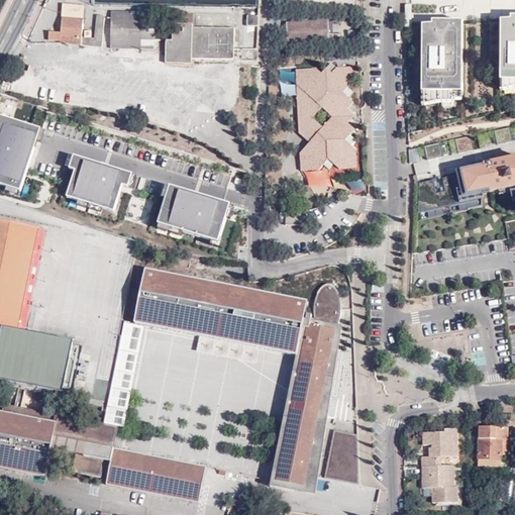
[(62,3),(60,17),(58,41),(101,45),(103,16),(100,13),(96,14),(94,39),(80,38),(83,5),(62,3)]
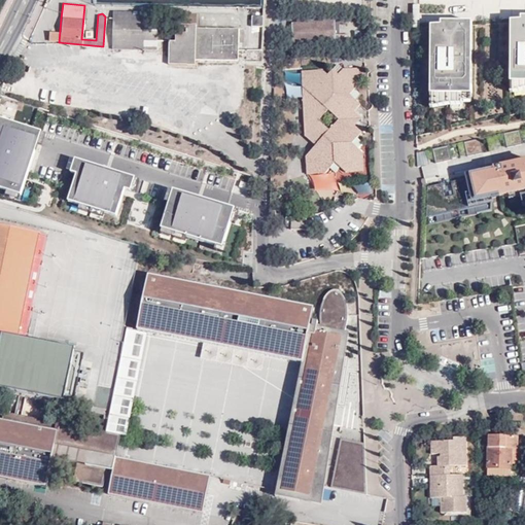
[(110,48),(155,49),(156,10),(112,9),(110,48)]
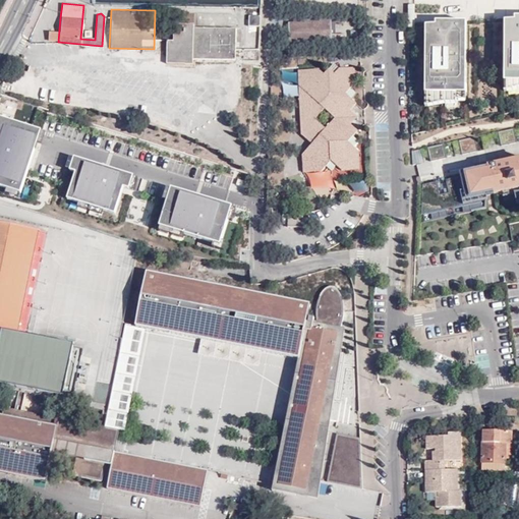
[(503,18),(503,83),(518,82),(518,13),(513,14),(512,18),(503,18)]
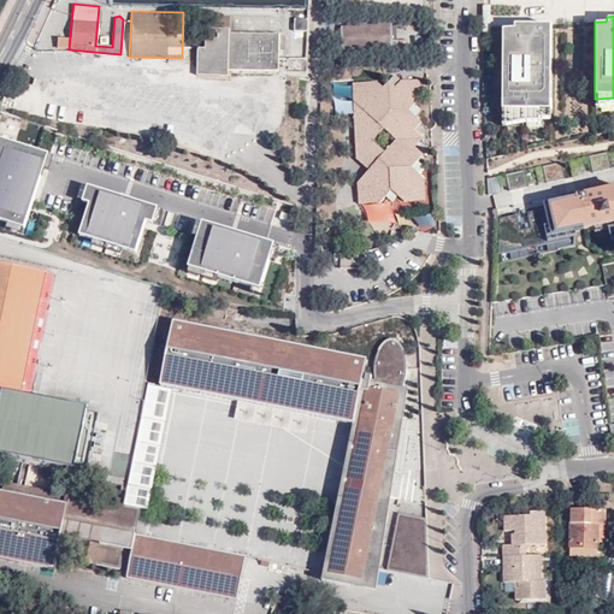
[(303,17),(293,17),(293,29),(303,29),(303,17)]
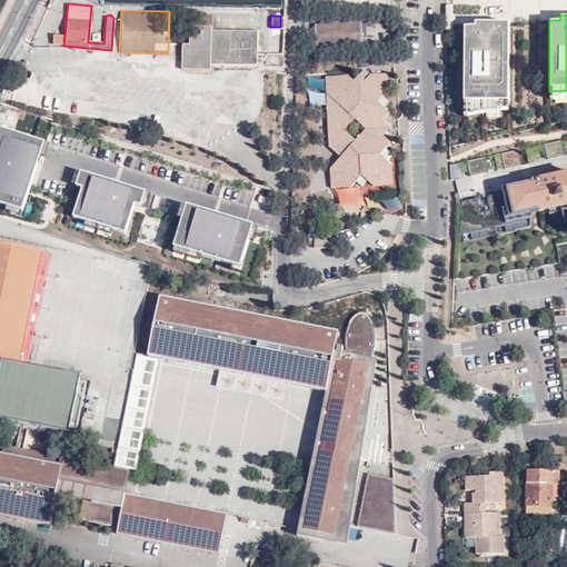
[(359,32),(365,32),(365,18),(319,19),(319,22),(341,21),(341,25),(359,25),(359,32)]
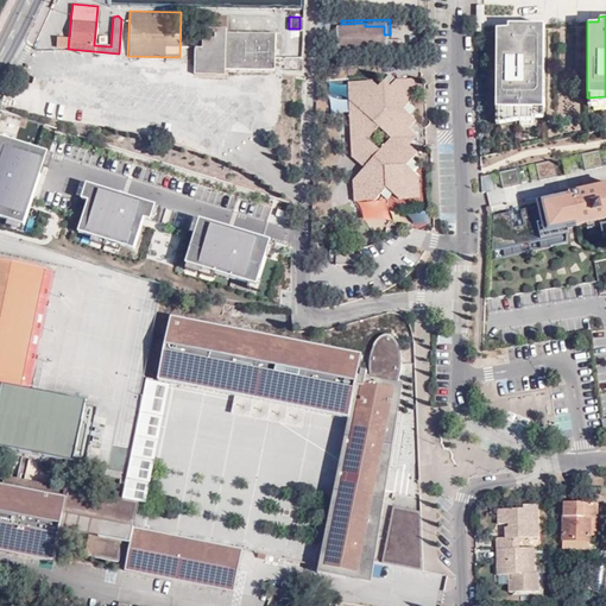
[(365,23),(341,24),(335,24),(335,33),(371,35),(384,35),(384,26),(365,26),(365,23)]
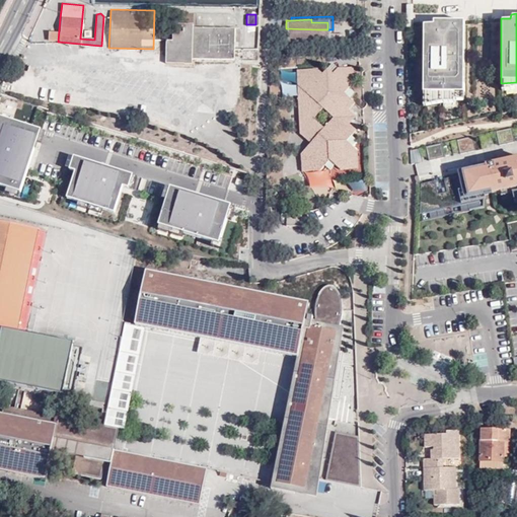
[(423,24),(422,97),(462,97),(462,19),(432,19),(432,23),(423,24)]
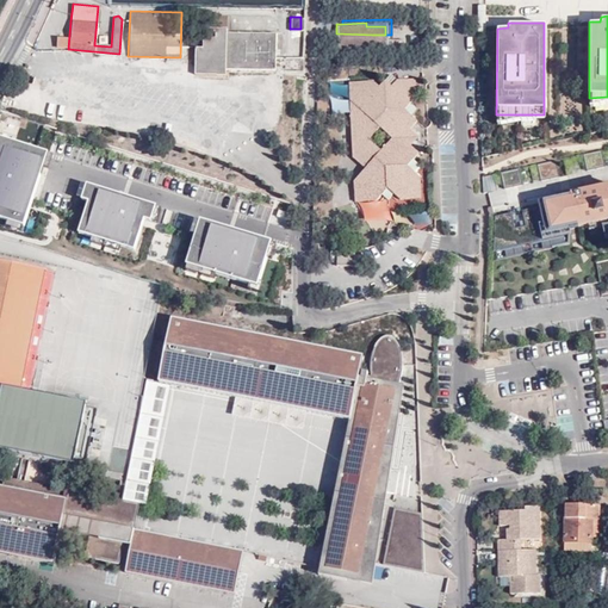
[(273,69),(274,57),(274,32),(225,31),(225,28),(202,25),(200,47),(194,45),(194,57),(193,73),(224,73),(224,68),(224,62),(233,63),(233,68),(273,69)]
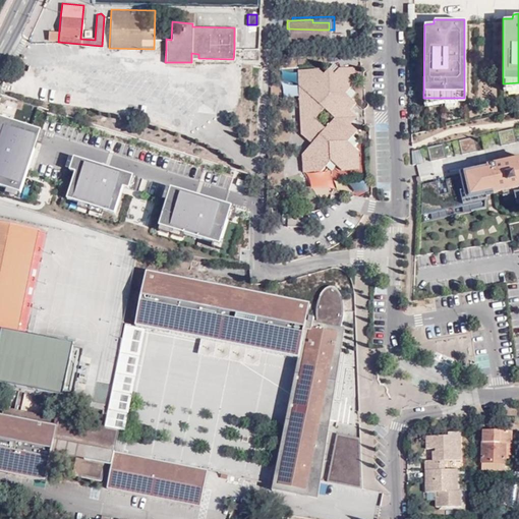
[(335,39),(334,33),(330,33),(329,30),(318,30),(287,29),(287,41),(335,39)]
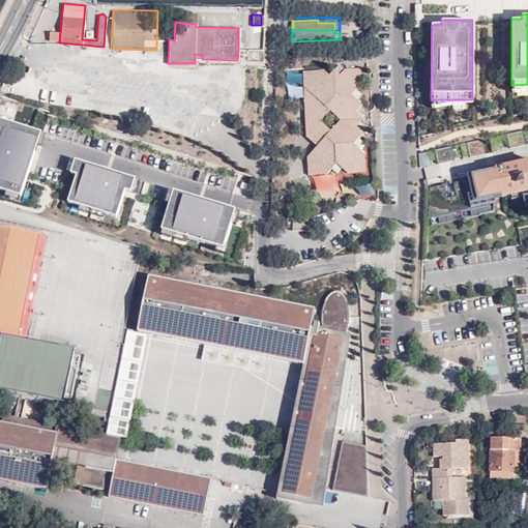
[(238,47),(259,47),(260,31),(251,31),(251,38),(238,38),(238,47)]
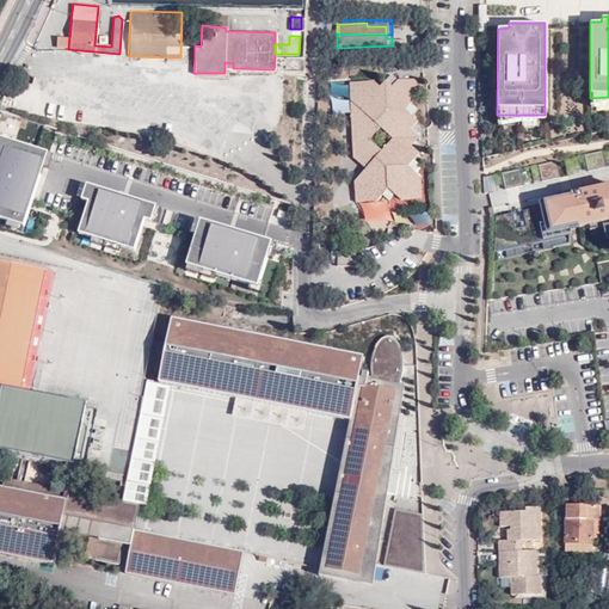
[(343,78),(327,79),(328,96),(345,93),(343,78)]
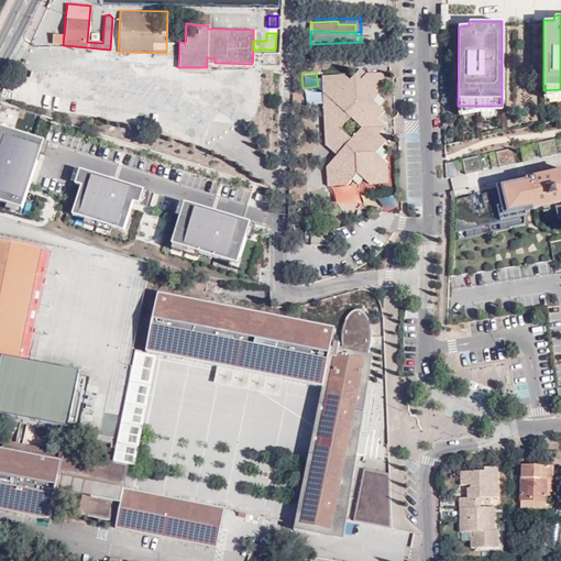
[(372,99),(377,94),(383,88),(382,72),(365,72),(360,78),(354,73),(350,78),(343,74),(321,74),(322,91),(327,97),(322,102),(323,129),(339,128),(350,116),(361,127),(350,138),(336,153),(326,165),(326,173),(338,185),(345,184),(351,178),(356,172),(361,177),(367,183),(375,183),(386,169),(386,163),(380,156),(374,152),(380,146),(385,141),(377,133),(376,118),(383,110),(377,105),(372,99)]
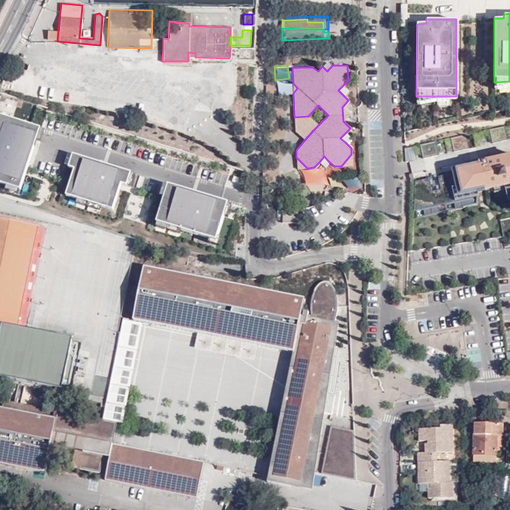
[(348,91),(343,85),(338,90),(343,95),(348,91)]
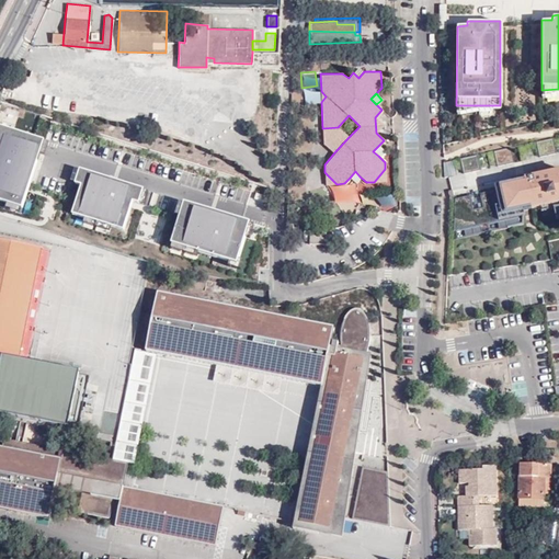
[(0,196),(20,203),(41,136),(0,124),(0,196)]
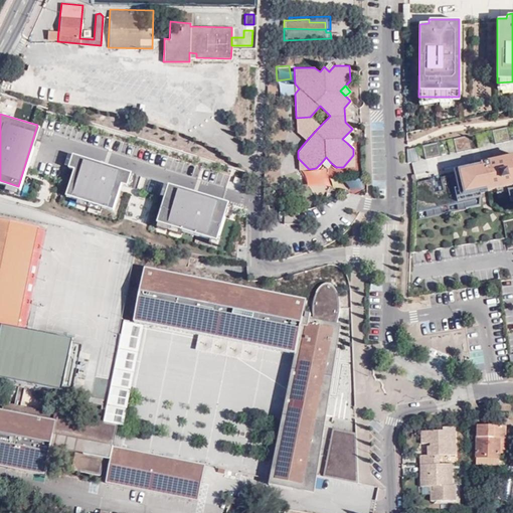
[(310,117),(296,118),(297,131),(307,140),(320,126),(310,117)]
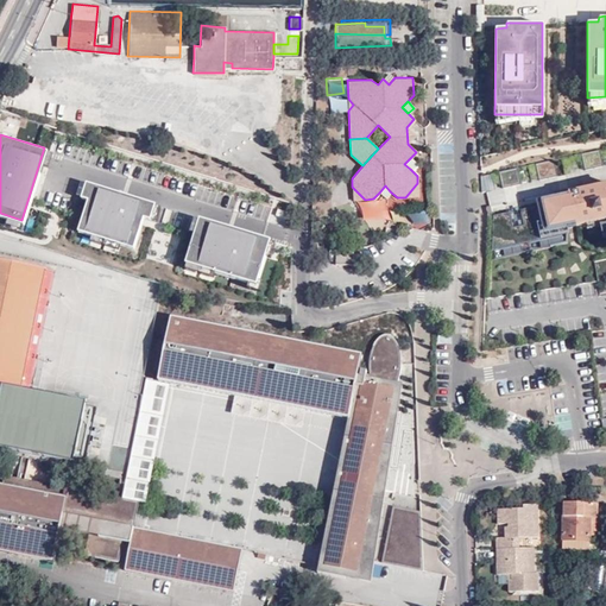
[(580,151),(584,168),(603,163),(599,146),(580,151)]
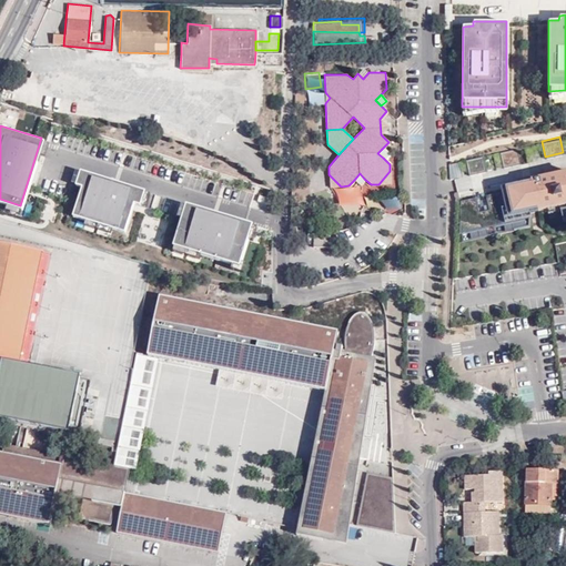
[(499,151),(503,165),(521,162),(517,147),(499,151)]
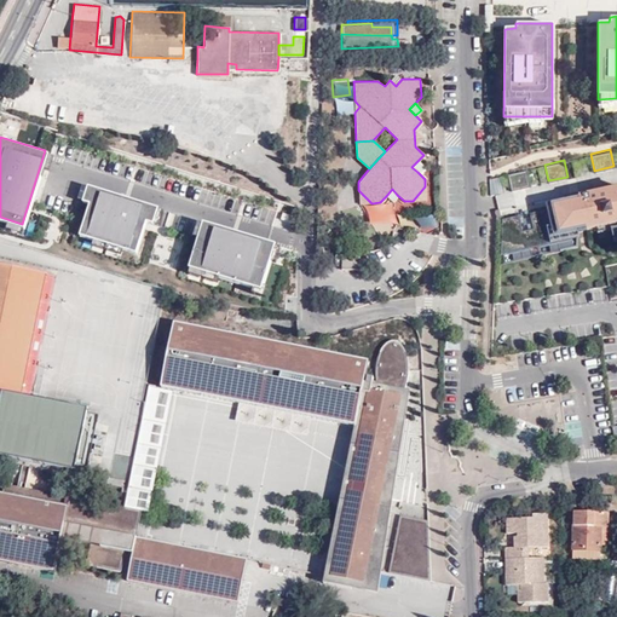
[(424,167),(417,161),(411,167),(417,172),(424,167)]
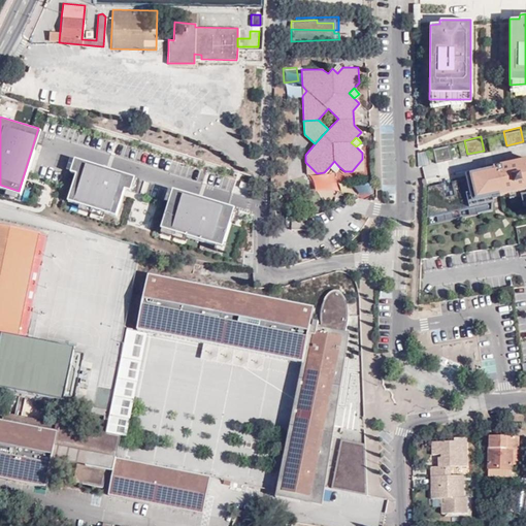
[(432,148),(435,161),(452,158),(449,143),(432,148)]
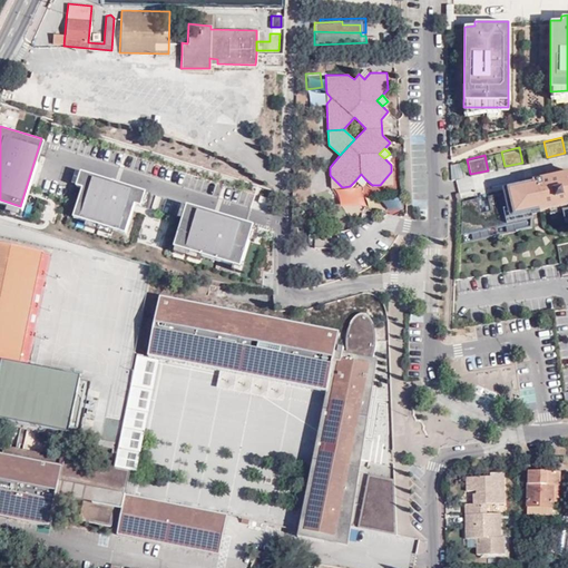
[(71,213),(123,228),(131,199),(138,202),(143,187),(79,167),(75,182),(80,184),(71,213)]
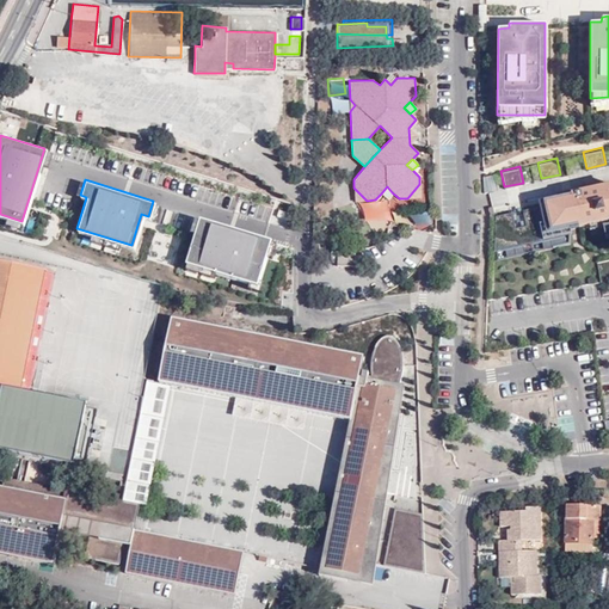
[(419,198),(419,184),(407,198),(419,198)]
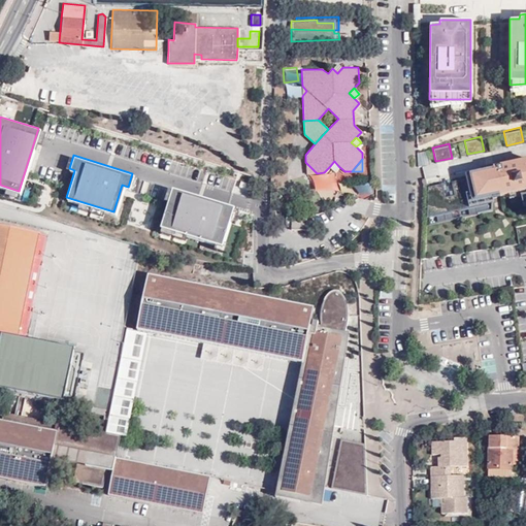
[(525,159),(494,166),(494,170),(470,175),(474,197),(486,195),(499,192),(500,194),(508,192),(520,190),(525,188),(525,159)]
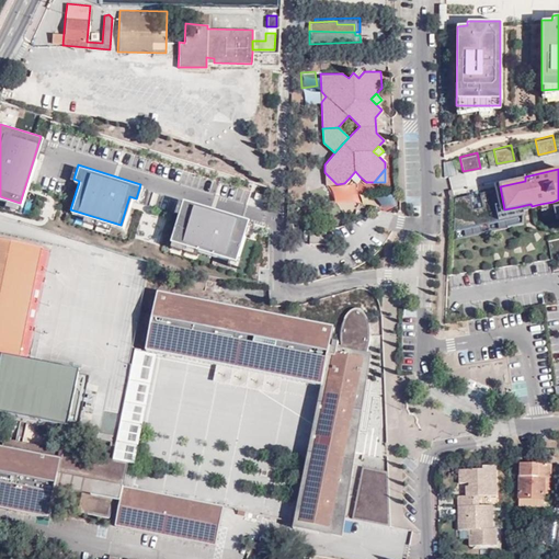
[(355,183),(360,177),(355,171),(350,178),(355,183)]
